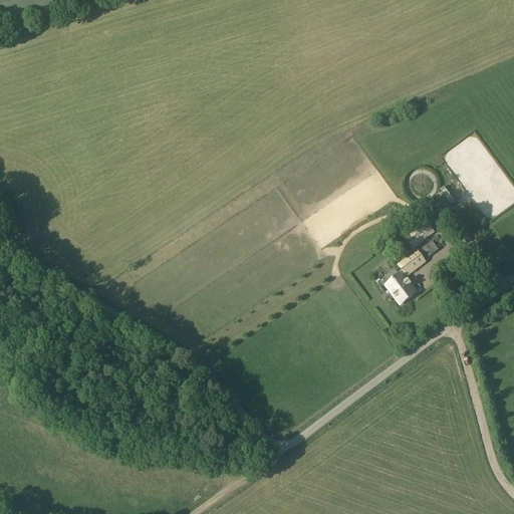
[(441,200),(449,211),(455,207),(447,196),(441,200)]
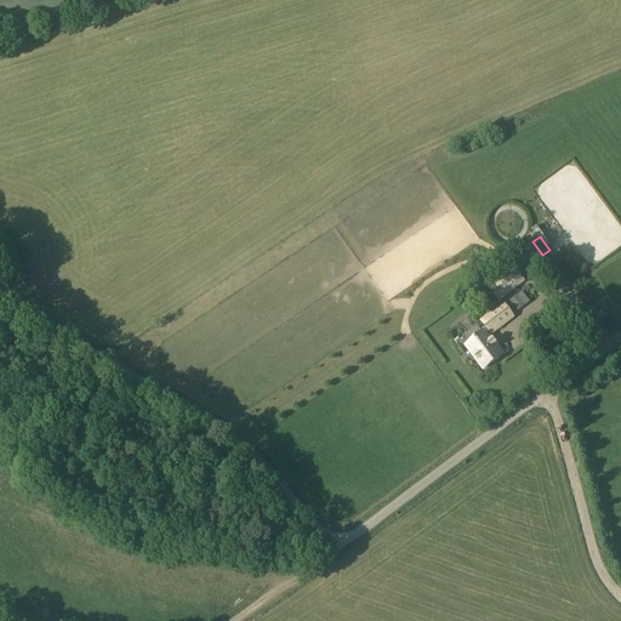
[(522,265),(489,289),(497,300),(525,280),(523,277),(528,273),(522,265)]
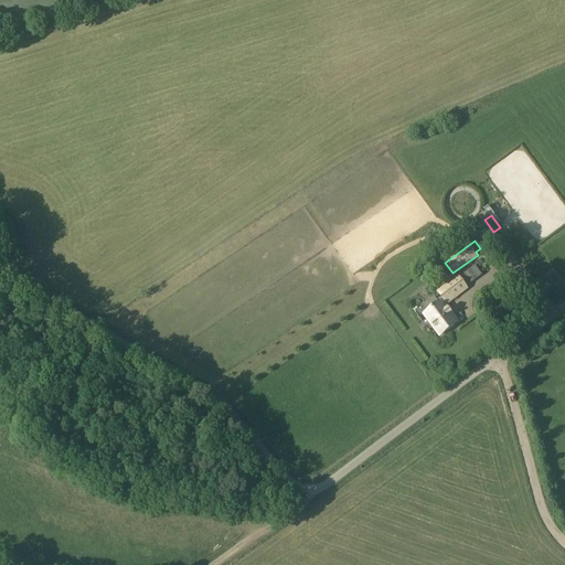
[(434,260),(423,269),(422,270),(428,278),(440,269),(434,260)]
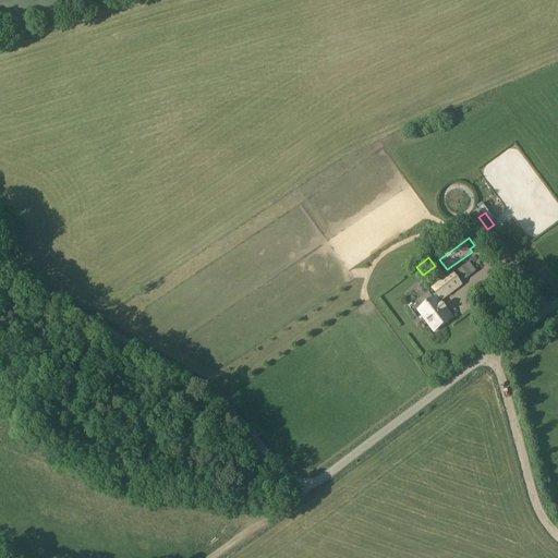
[(453,273),(431,289),(440,302),(462,284),(453,273)]
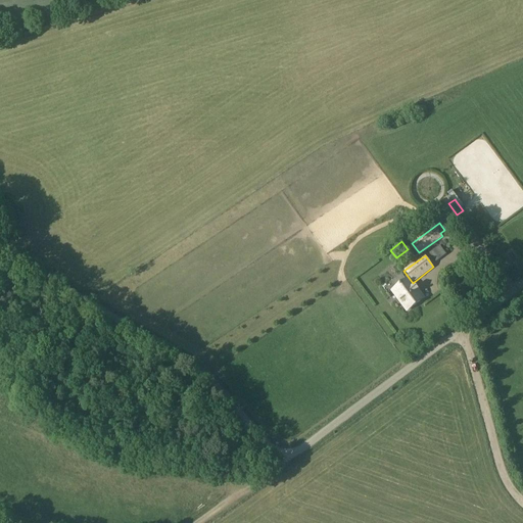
[(460,263),(465,270),(473,263),(468,256),(460,263)]
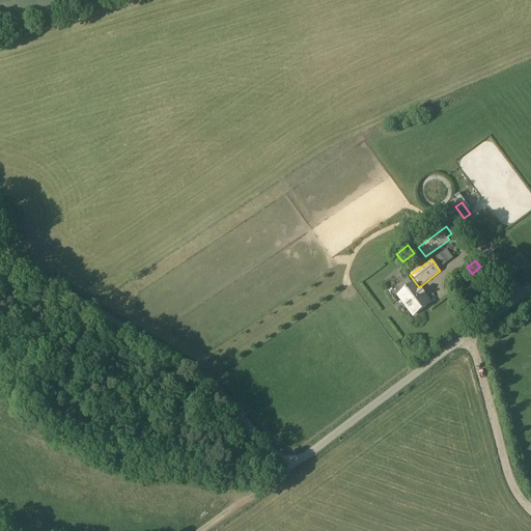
[(414,283),(400,292),(398,295),(414,315),(429,304),(414,283)]
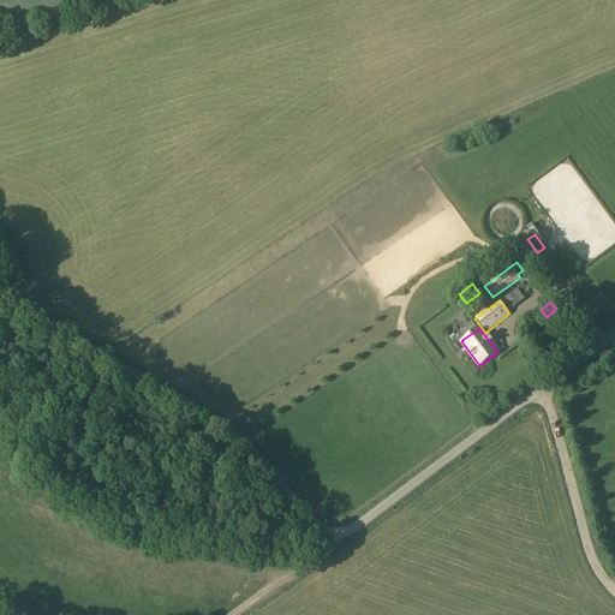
All buildings are outlined.
